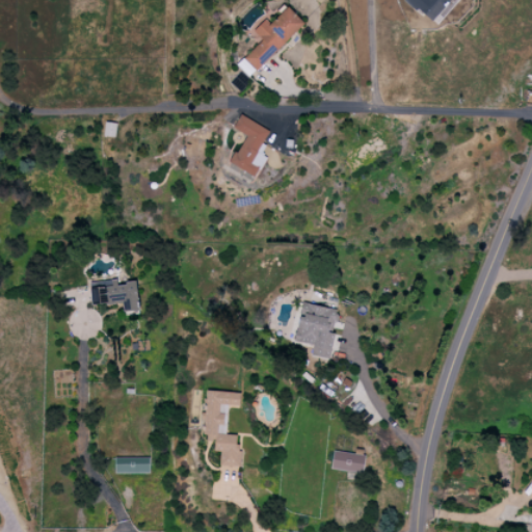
[(404,0),(431,22),(439,14),(443,17),(456,0),(404,0)]
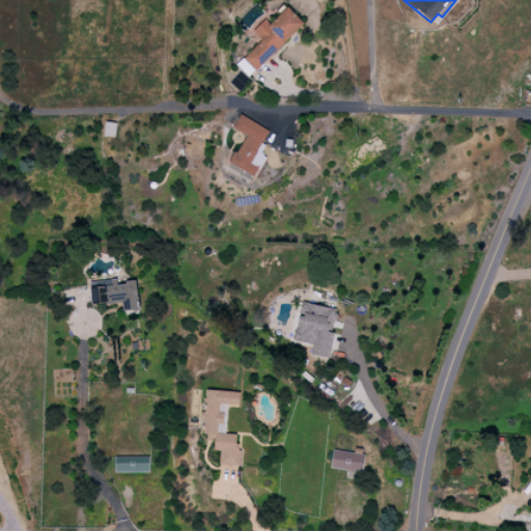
[(260,39),(236,65),(249,78),(302,22),(285,6),(270,24),(263,19),(252,31),(260,39)]
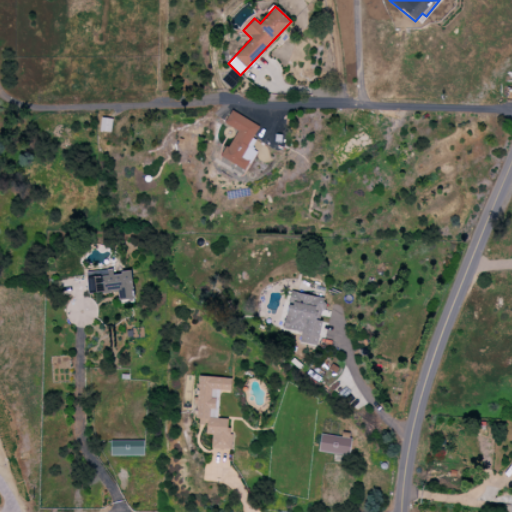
[(221,157),(245,170),(255,151),(250,148),(255,140),(252,138),(258,125),(230,110),(223,123),(236,129),(221,157)]
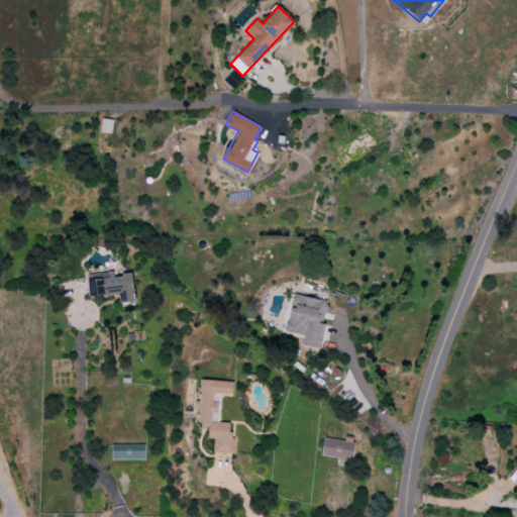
[(100,132),(111,133),(112,119),(101,118),(100,132)]
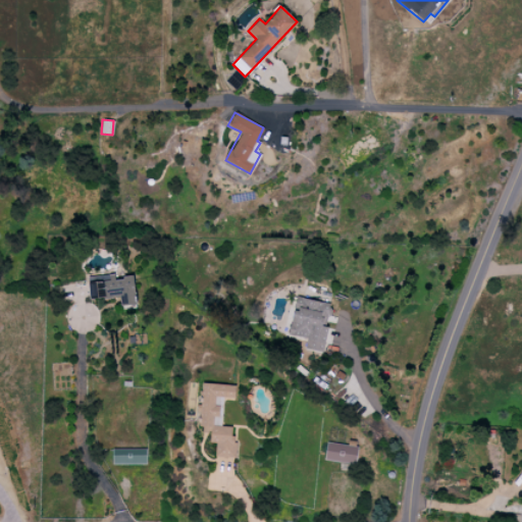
[(89,300),(119,297),(120,306),(136,304),(133,275),(115,277),(115,273),(87,276),(89,300)]
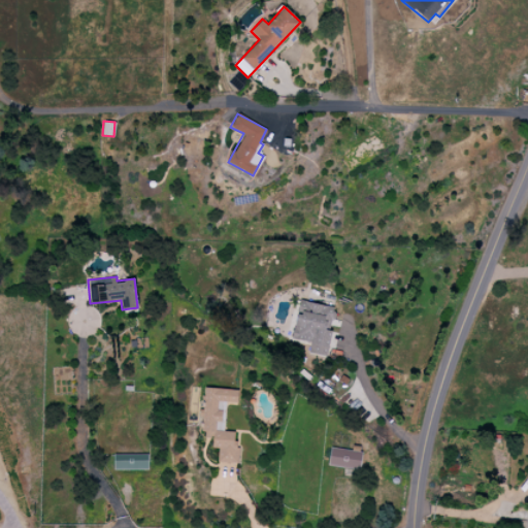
[(333,306),(298,300),(291,338),(309,341),(307,353),(326,356),(331,329),(329,328),(333,306)]
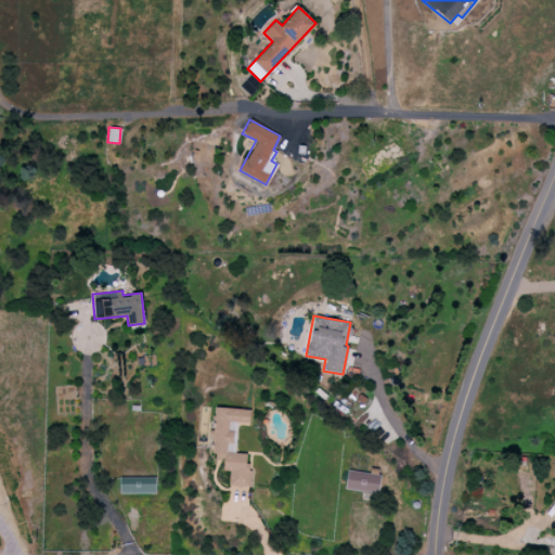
[(250,410),(215,407),(211,453),(223,453),(222,470),(229,470),(228,486),(247,487),(250,454),(233,453),(234,430),(228,430),(228,422),(249,424),(250,410)]
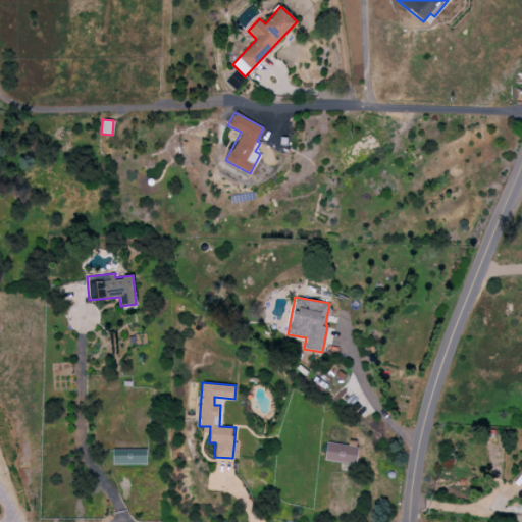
[(356,444),(325,441),(324,461),(355,463),(356,444)]
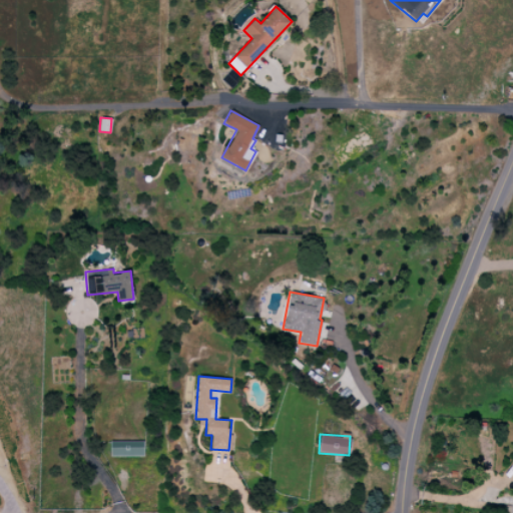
[(110,456),(143,456),(143,441),(110,441),(110,456)]
